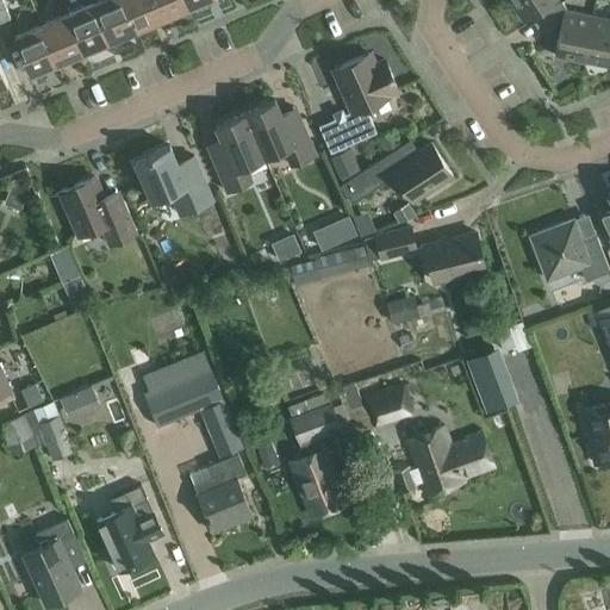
[(0,0),(0,19),(11,16),(2,0),(0,0)]
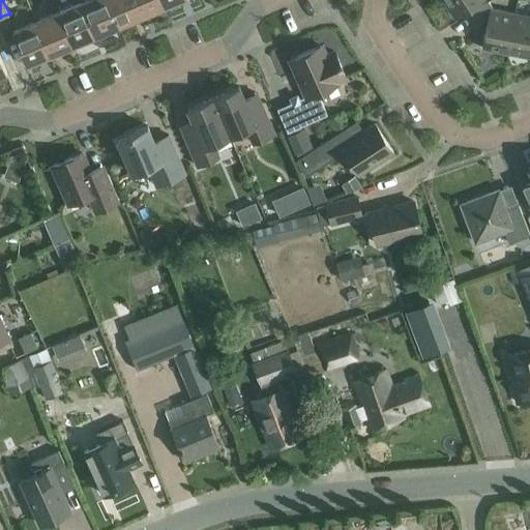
[(118,27),(107,0),(88,0),(82,3),(95,36),(118,27)]
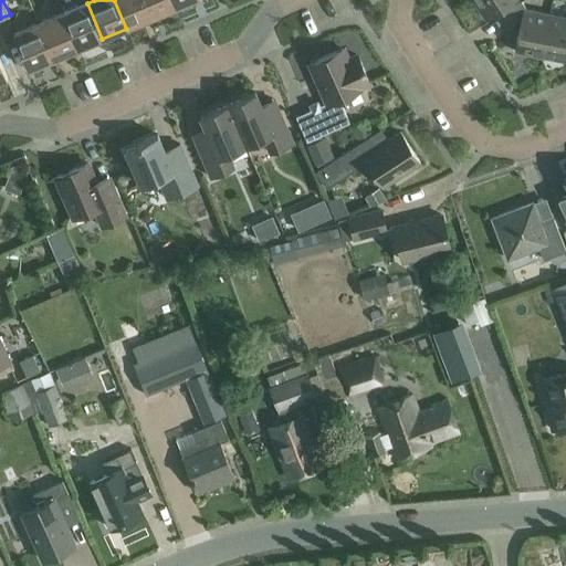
[(114,0),(126,29),(150,19),(143,0),(114,0)]
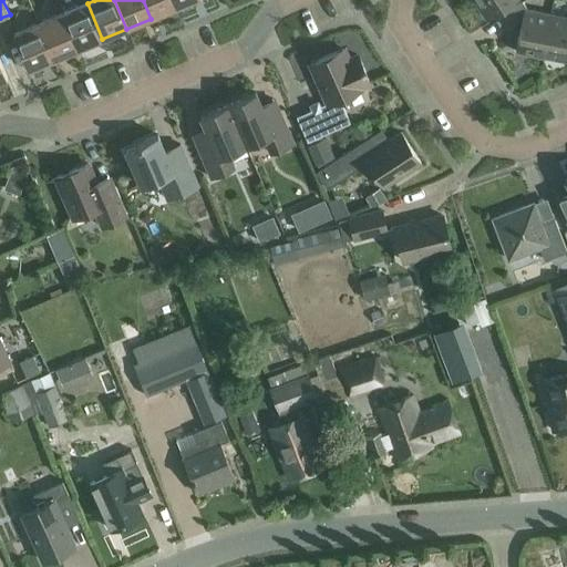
[(172,0),(143,0),(151,19),(175,8),(172,0)]
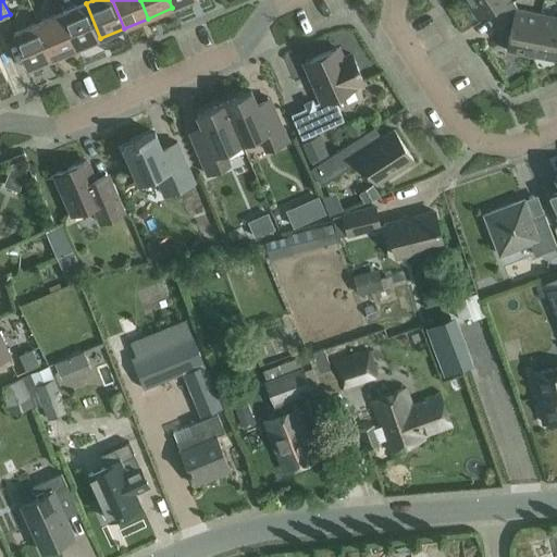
[(463,0),(477,20),(507,0),(463,0)]
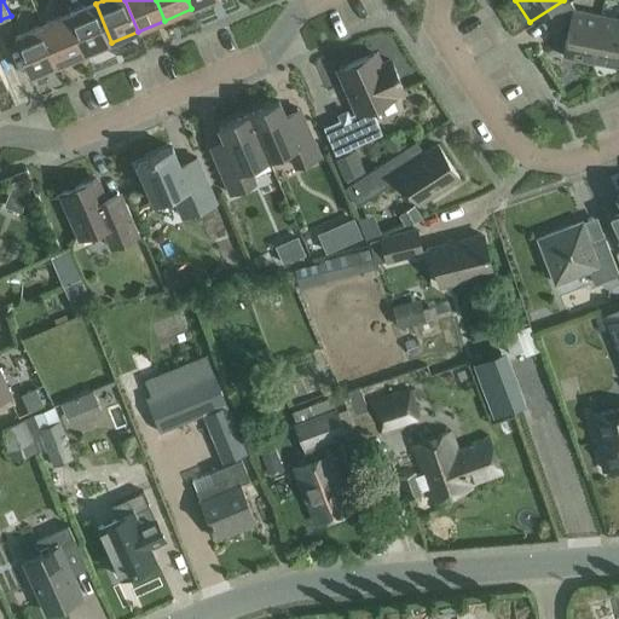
[(590,63),(600,17),(573,12),(574,11),(568,3),(544,18),(553,30),(565,22),(568,23),(562,58),(590,63)]
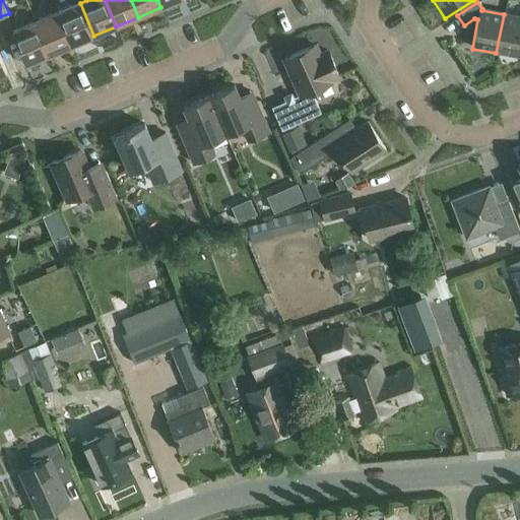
[(93,36),(80,3),(58,12),(71,46),(93,36)]
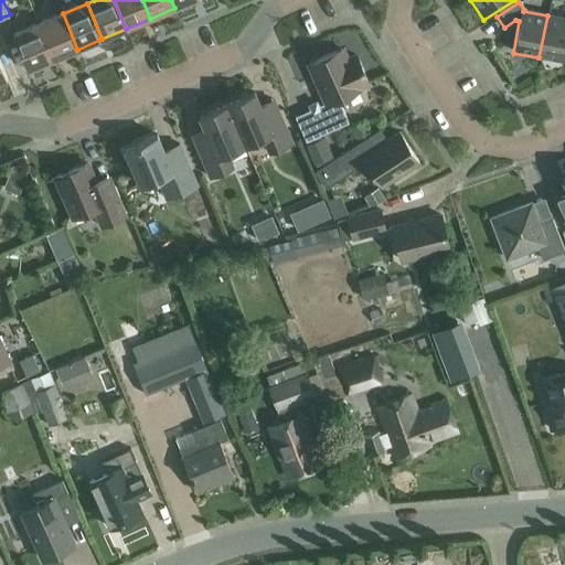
[(77,50),(63,13),(38,23),(53,60),(77,50)]
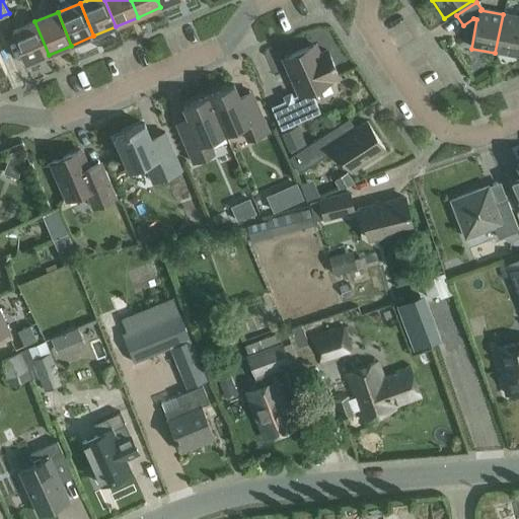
[(518,17),(503,14),(495,53),(518,57),(518,17)]
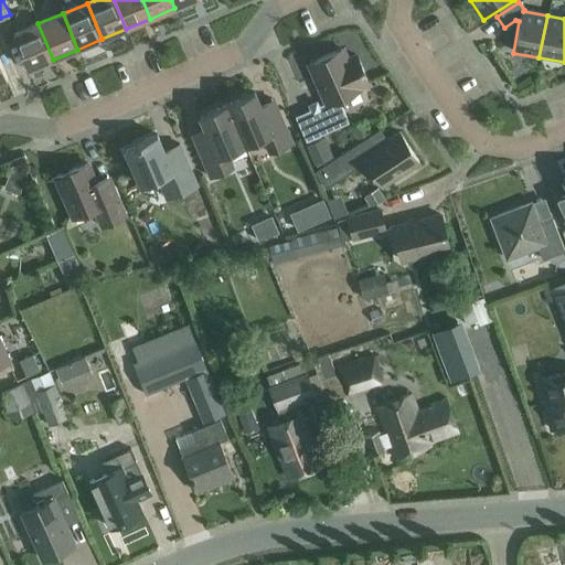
[(53,60),(38,23),(13,34),(28,71),(53,60)]
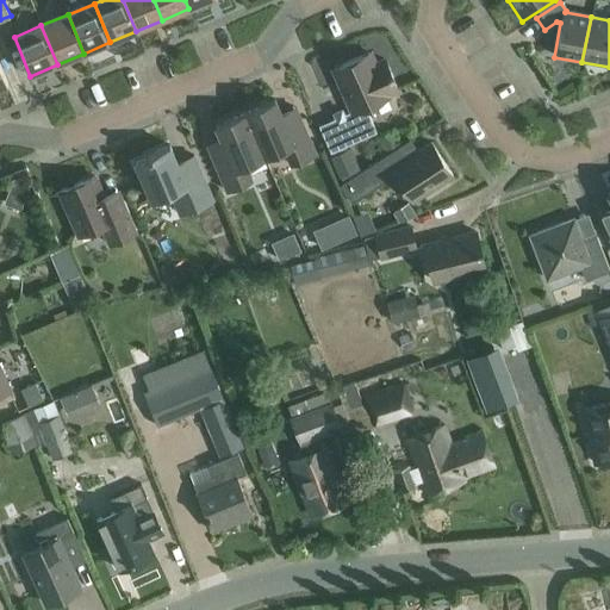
[(374,64),(369,53),(335,68),(353,111),(319,125),(331,153),(377,132),(366,106),(377,101),(375,99),(398,88),(386,60),(374,64)]
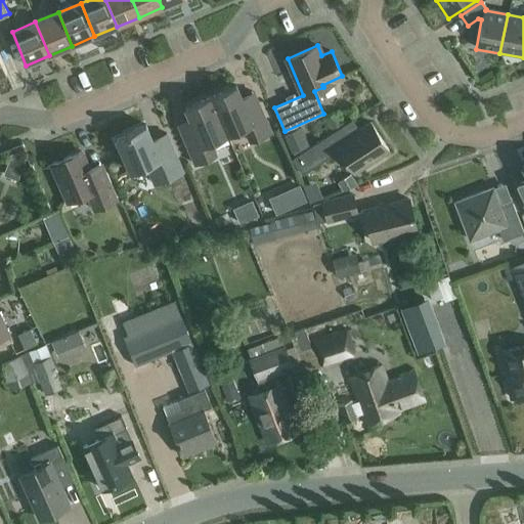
[(235,87),(211,98),(226,135),(244,128),(250,143),(271,134),(255,97),(243,102),(235,87)]
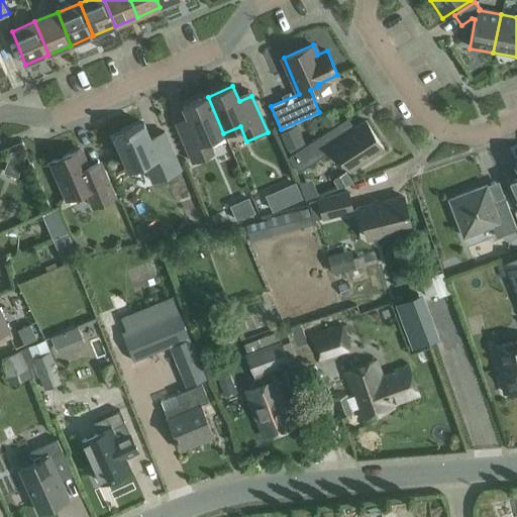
[(189,123),(177,128),(192,164),(213,154),(207,140),(223,133),(208,97),(183,107),(189,123)]
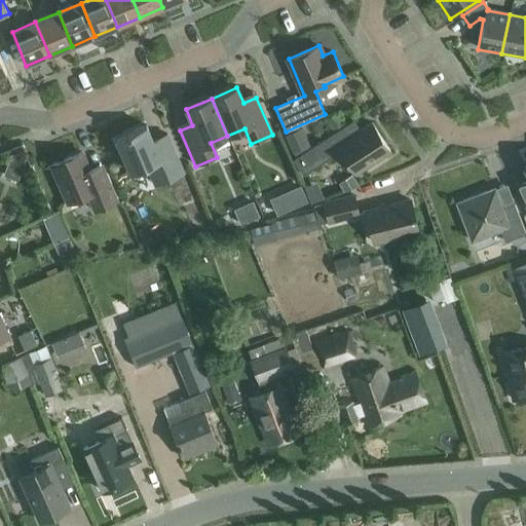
[(371,124),(349,139),(342,128),(293,161),(302,177),(334,156),(336,159),(342,155),(355,175),(389,152),(371,124)]
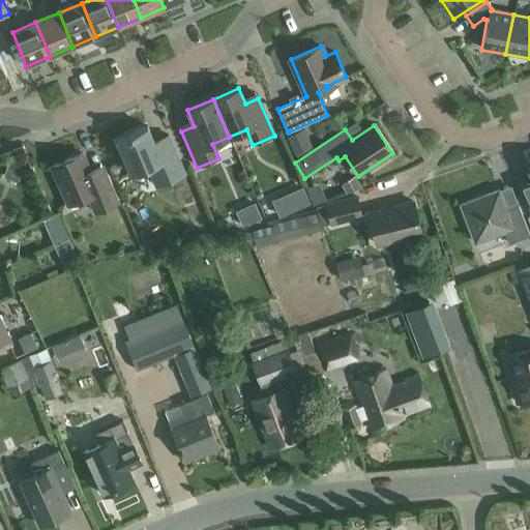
[(128,138),(118,143),(133,175),(147,168),(155,187),(184,175),(171,142),(156,148),(147,127),(127,136),(128,138)]
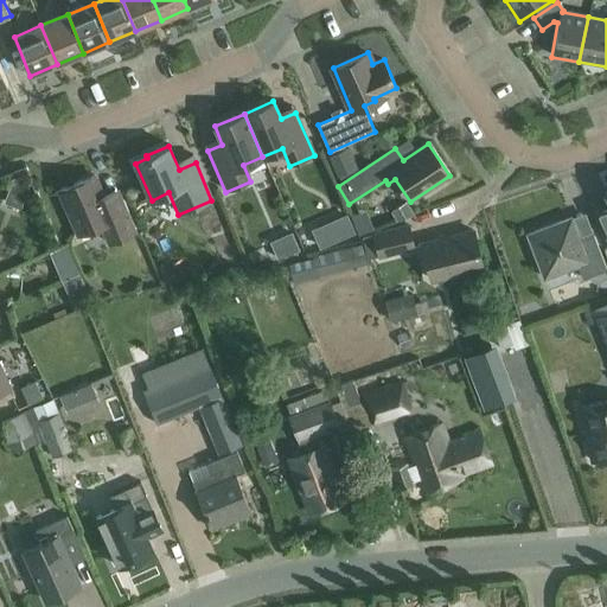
[(347,148),(332,155),(340,176),(356,168),(347,148)]
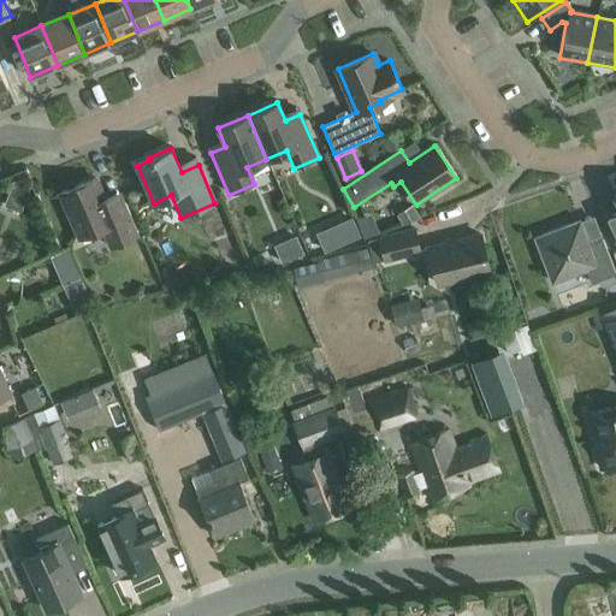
[(95,179),(60,195),(80,238),(101,229),(110,248),(138,236),(120,194),(105,200),(95,179)]
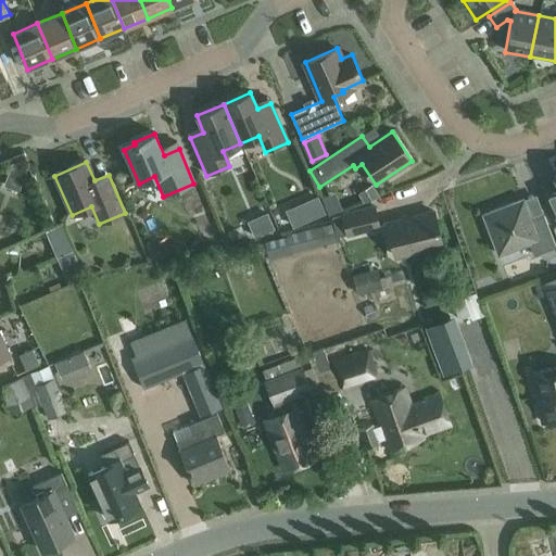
[(555,188),(544,193),(555,219),(555,175),(553,177),(555,182),(555,188)]
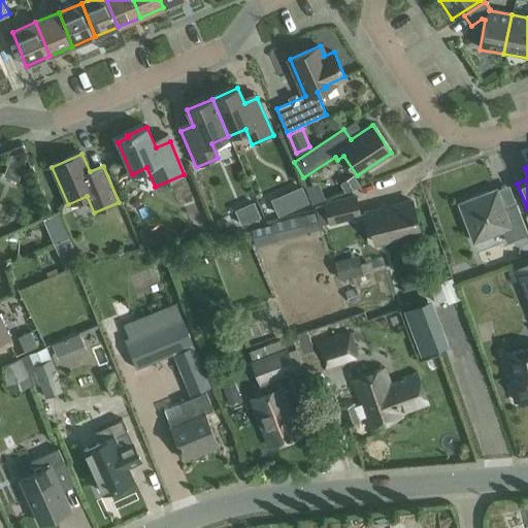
[(340,184),(344,192),(360,186),(354,175),(340,184)]
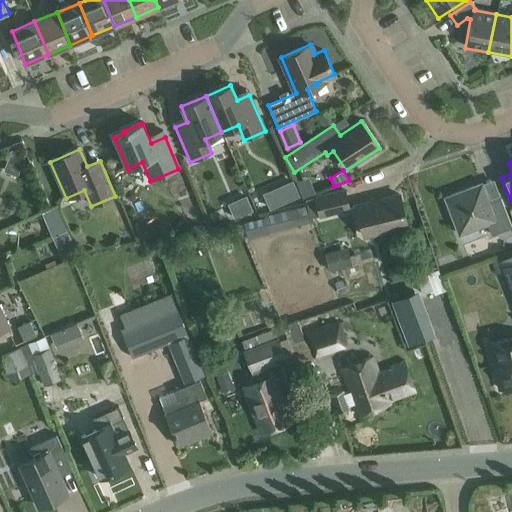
[(292,183),(283,187),(289,201),(298,197),(292,183)]
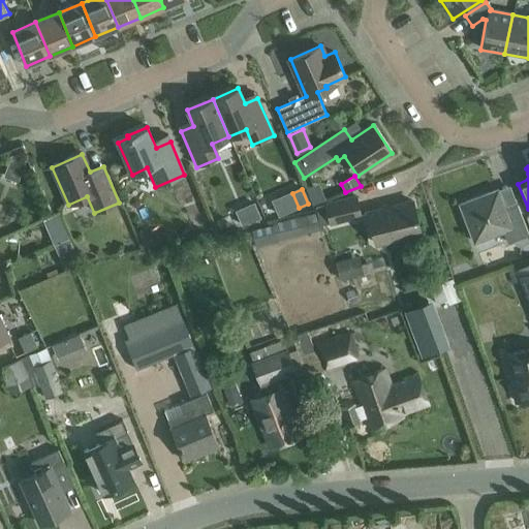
[(505,211),(497,190),(459,205),(473,243),(503,231),(507,244),(528,236),(517,207),(505,211)]
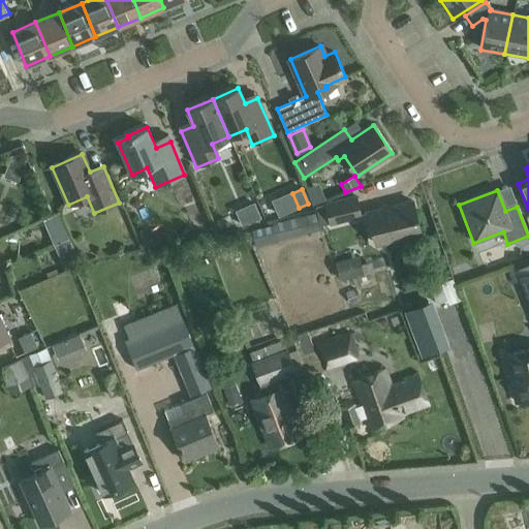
[(320,225),(361,215),(356,196),(316,207),(320,225)]
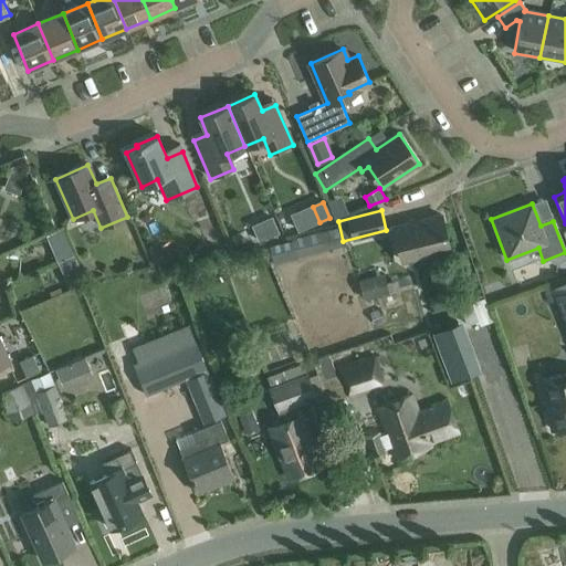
[(449,250),(441,216),(394,227),(401,262),(449,250)]
